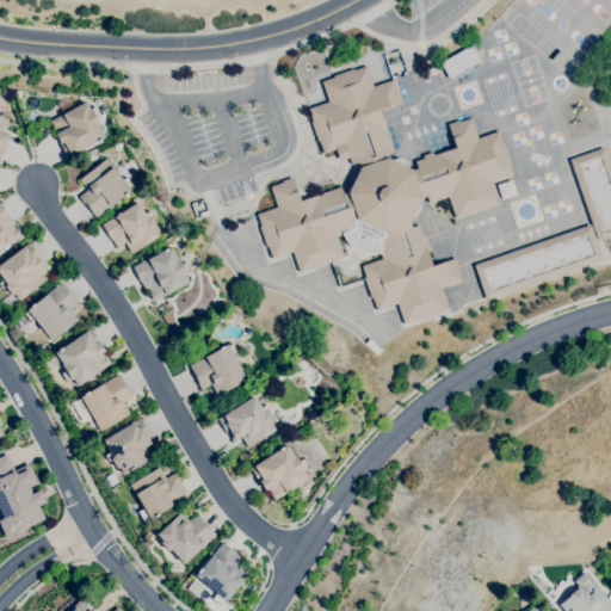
[(449,79),(440,63),(471,45),(480,61),(449,79)]
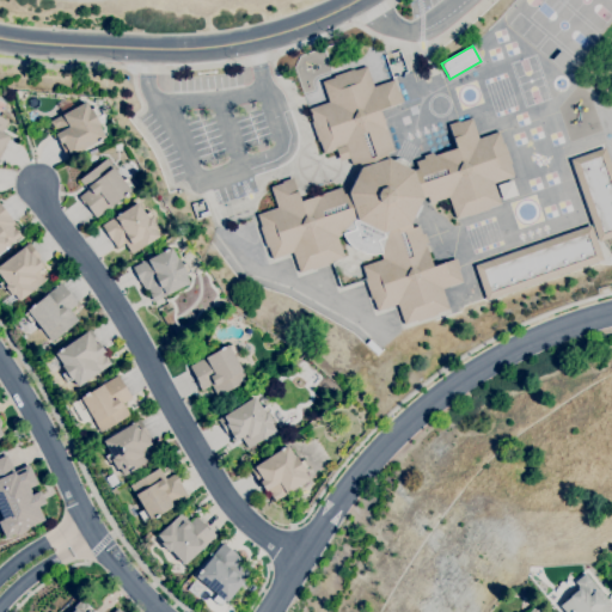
[(361,167),(359,163),(352,165),(349,158),(340,160),(336,150),(324,154),(319,141),(318,142),(311,121),(313,121),(308,109),(330,102),(323,81),(335,77),(334,75),(354,68),(354,71),(367,66),(373,86),(393,80),(398,92),(399,92),(403,101),(379,109),(393,151),(386,153),(387,158),(361,167)]
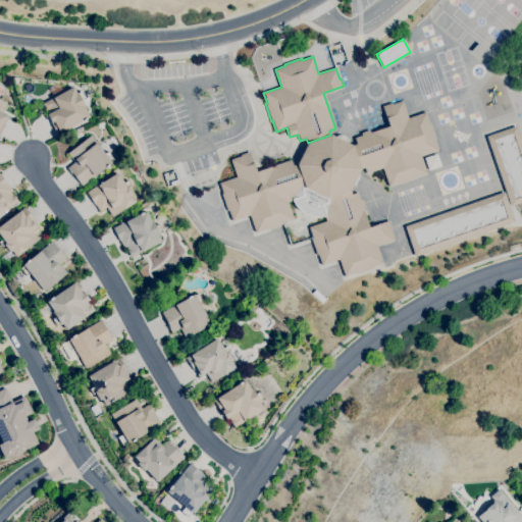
[(57,135),(50,122),(51,121),(47,114),(48,114),(42,104),(72,87),(76,93),(77,93),(85,106),(84,106),(90,116),(57,135)]
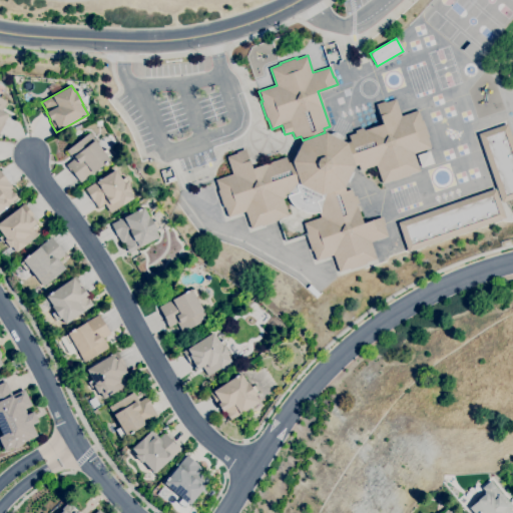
[(0,129),(0,97),(7,101),(2,111),(7,113),(6,115),(8,116),(4,122),(0,129)]
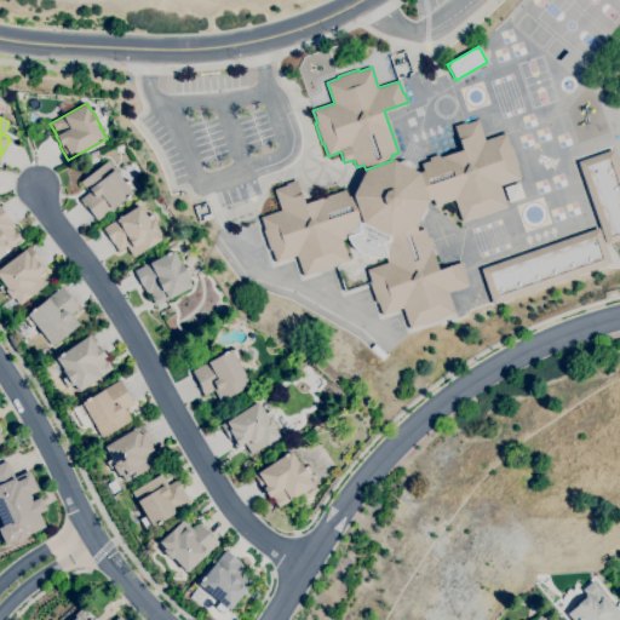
[(419,172),(424,171),(422,164),(430,161),(429,158),(438,154),(440,158),(461,150),(454,126),(465,122),(465,124),(477,120),(484,141),(505,133),(509,147),(511,145),(518,166),(516,166),(520,178),(500,185),(506,206),(494,211),(495,212),(475,219),(474,218),(461,222),(454,201),(436,207),(432,199),(429,200),(419,172)]
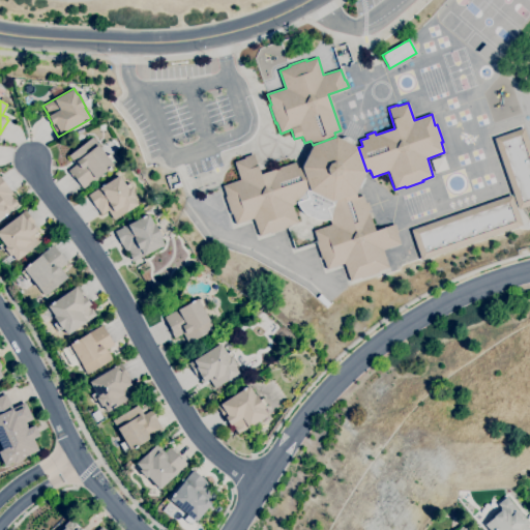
[(529,205),(519,209),(494,139),(524,127),(529,145),(529,205)]
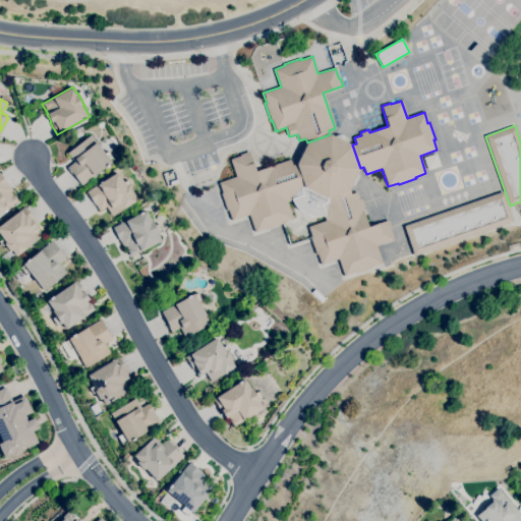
[(296,164),(307,142),(330,134),(336,137),(338,134),(339,134),(340,134),(341,134),(342,135),(343,135),(344,135),(344,136),(345,136),(345,137),(346,137),(346,138),(347,138),(347,139),(346,142),(352,145),(360,168),(349,190),(326,197),(328,201),(321,204),(325,215),(324,216),(316,217),(310,216),(300,211),(295,207),(291,199),(291,198),(302,194),(300,188),(304,187),(296,164)]
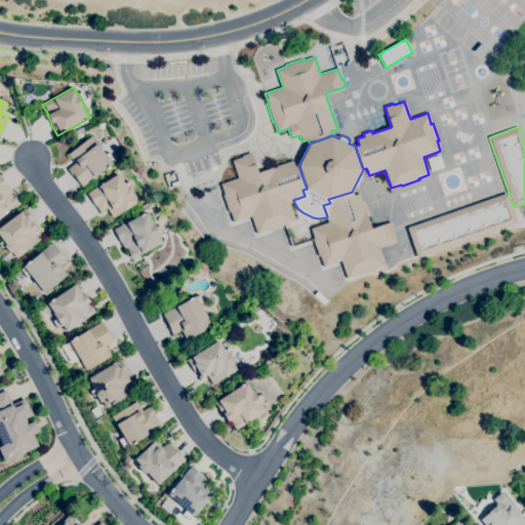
[(82,187),(75,175),(73,176),(67,169),(75,163),(68,154),(90,136),(105,155),(108,153),(114,160),(111,162),(112,164),(82,187)]
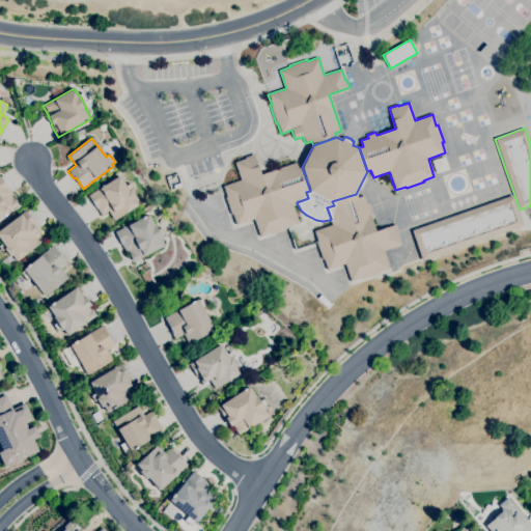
[(297,203),(291,204),(298,223),(287,226),(288,228),(271,234),(270,232),(259,236),(253,218),(235,224),(232,214),(231,215),(225,197),(226,197),(222,186),(241,179),(234,162),(245,159),(245,157),(253,154),(260,174),(296,162),(298,168),(302,167),(310,191),(306,192),(308,198),(297,202),(297,203)]
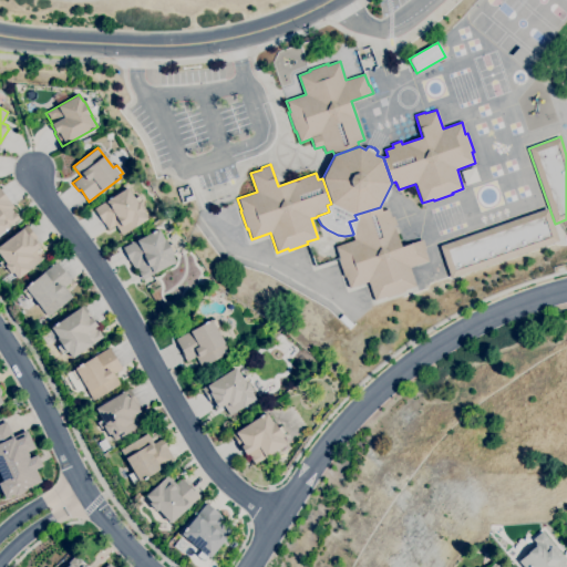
[(122,235),(115,225),(109,230),(103,223),(94,208),(127,187),(134,198),(138,196),(142,200),(140,203),(145,210),(143,212),(147,218),(122,235)]
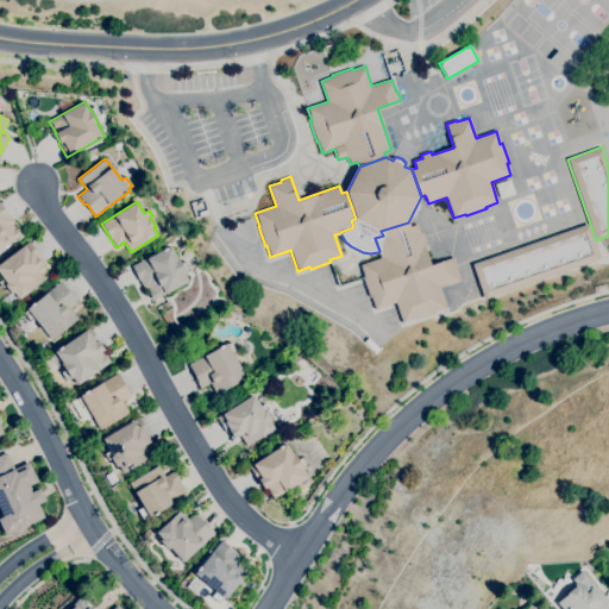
[(0,250),(0,202),(16,221),(12,224),(16,228),(16,227),(20,234),(0,250)]
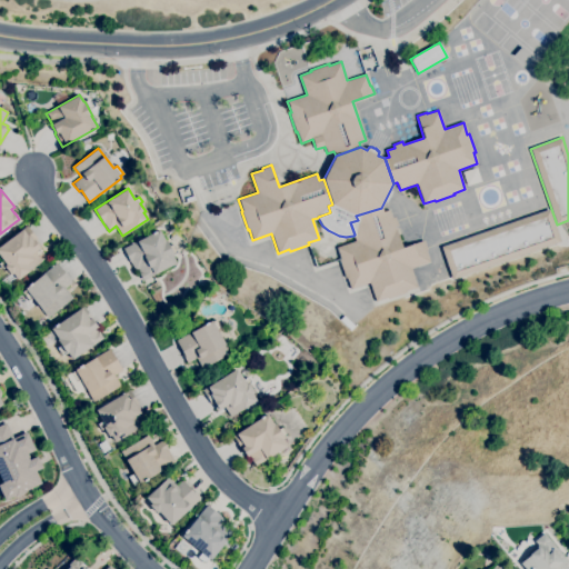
[(381,208),(382,212),(389,210),(392,218),(395,217),(398,226),(395,227),(402,248),(423,240),(428,250),(426,251),(429,262),(410,269),(417,287),(406,291),(406,292),(388,299),(387,298),(376,301),(370,282),(350,289),(347,278),(346,278),(339,260),(340,259),(336,247),(356,240),(353,236),(355,235),(350,222),(358,220),(356,216),(381,208)]
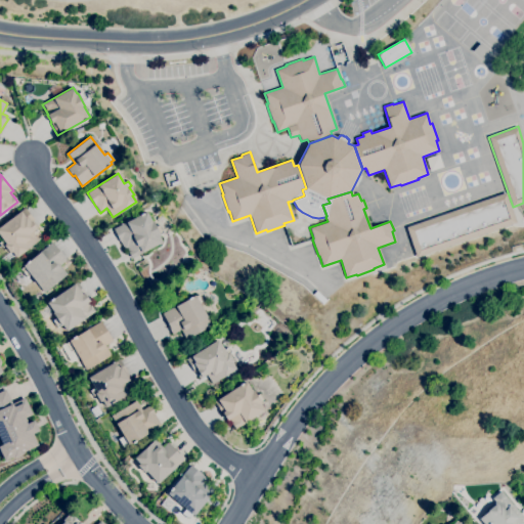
[(417,257),(406,227),(506,192),(516,222),(417,257)]
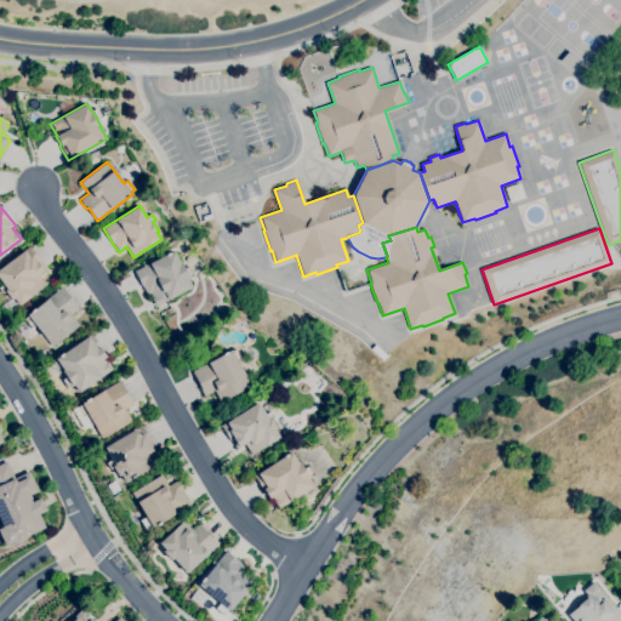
[(20,306),(13,298),(11,300),(5,291),(3,294),(0,289),(0,286),(4,284),(0,279),(0,268),(29,246),(38,257),(36,258),(45,269),(38,275),(45,285),(20,306)]
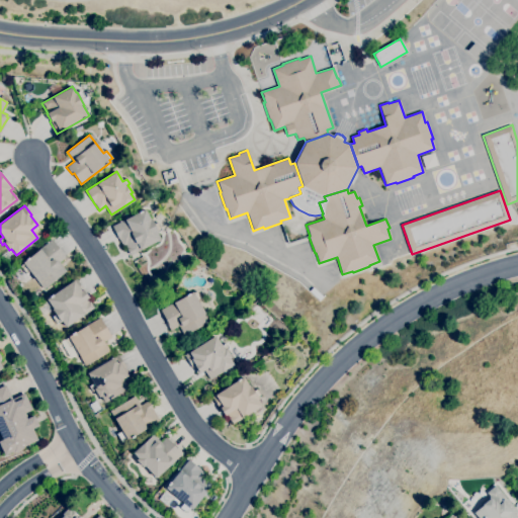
[(130,255),(126,249),(127,248),(125,245),(122,246),(119,239),(118,240),(112,226),(145,209),(150,220),(151,219),(158,233),(157,233),(160,239),(130,255)]
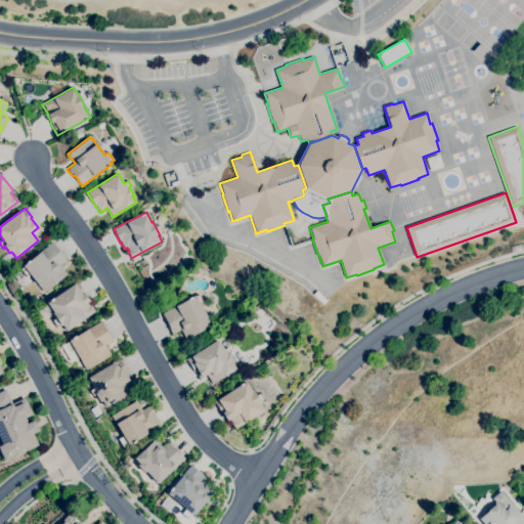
[(44,293),(30,274),(27,276),(20,269),(24,267),(23,266),(52,242),(67,260),(60,265),(68,274),(44,293)]
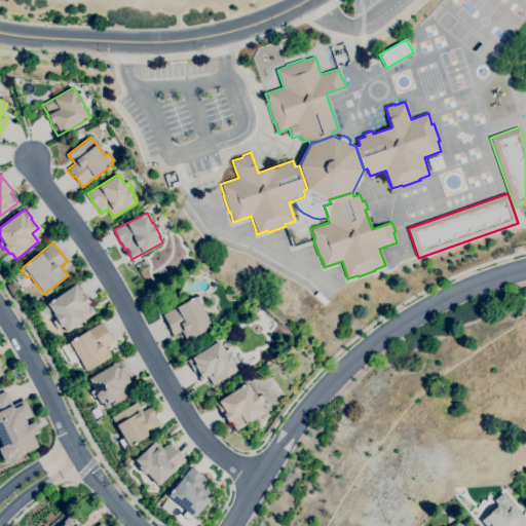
[(66,332),(62,327),(61,327),(58,329),(52,322),(55,320),(52,314),(53,313),(47,304),(77,283),(90,302),(87,303),(90,307),(91,307),(96,312),(66,332)]
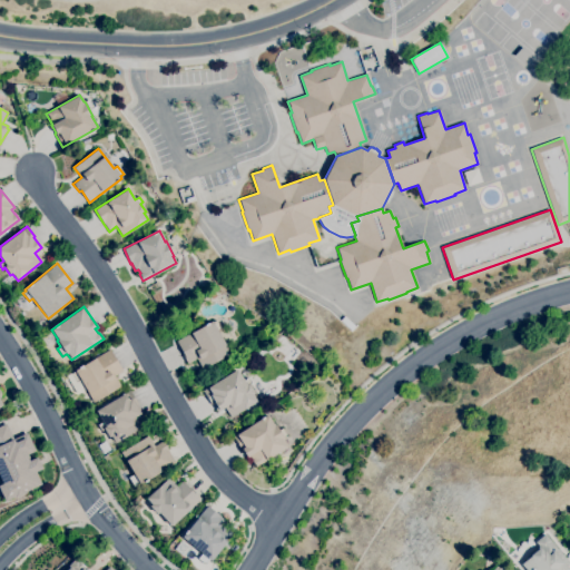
[(203,369),(197,359),(188,364),(183,354),(176,342),(212,321),(213,323),(216,321),(222,328),(217,331),(231,353),(203,369)]
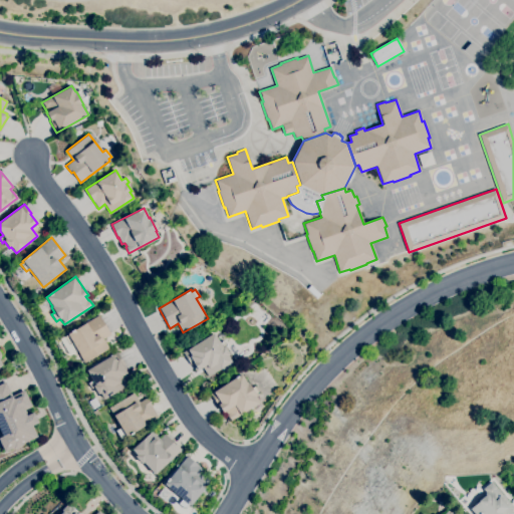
[(84,362),(72,343),(69,345),(64,337),(68,334),(67,333),(85,322),(86,322),(99,315),(110,334),(103,338),(109,348),(84,362)]
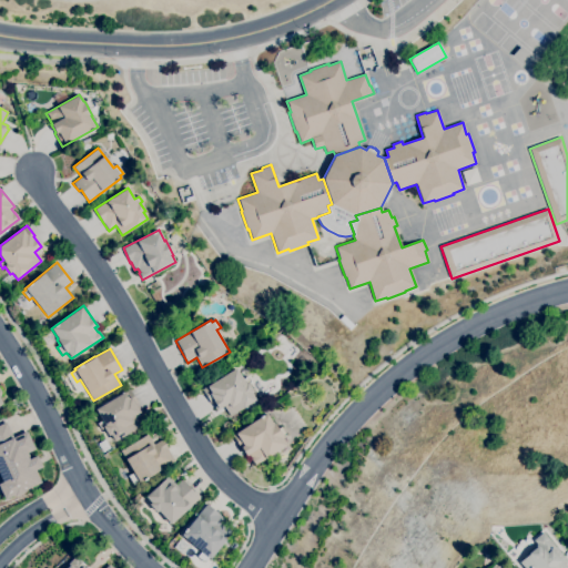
[(230,416),(223,406),(216,411),(212,403),(211,404),(202,389),(235,368),(243,379),(247,376),(251,382),(249,383),(253,392),(251,393),(255,399),(230,416)]
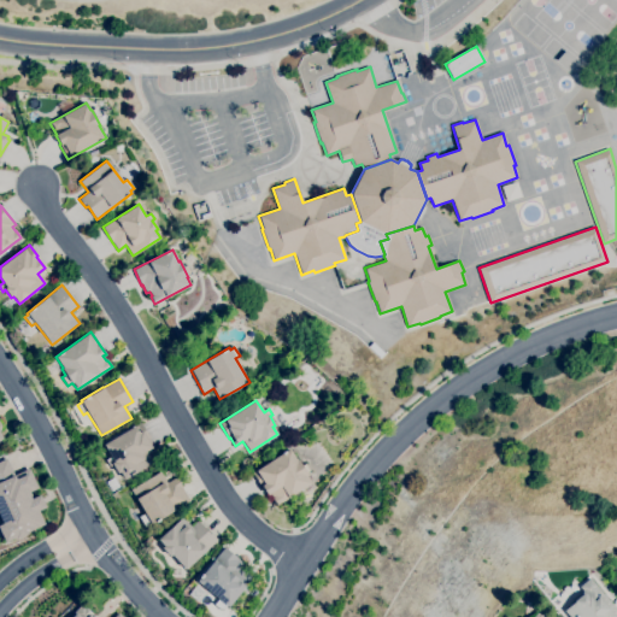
[(124,480),(121,472),(118,474),(112,464),(110,466),(106,460),(111,457),(104,445),(140,423),(150,439),(148,440),(153,448),(150,451),(148,450),(146,452),(152,462),(124,480)]
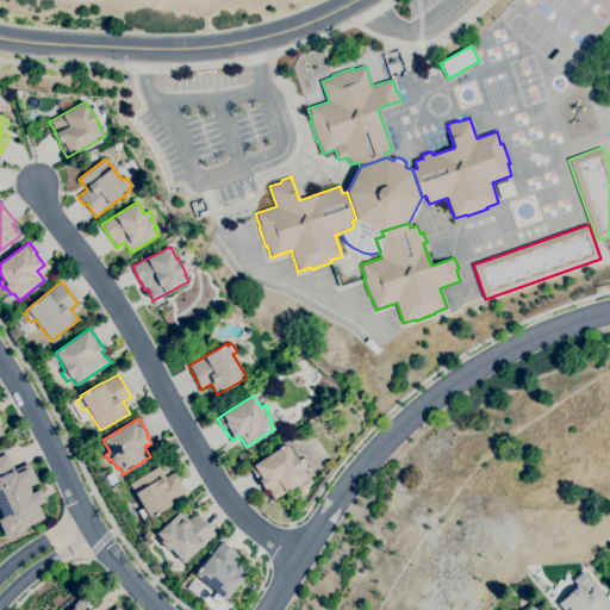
[(274,499),(269,492),(267,487),(265,490),(259,481),(249,467),(286,444),(293,455),(294,454),(298,461),(302,459),(307,467),(303,470),(307,478),(274,499)]
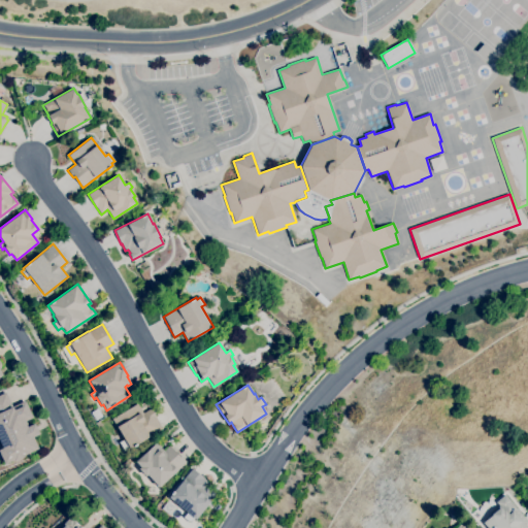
[(0,394),(0,447),(1,450),(0,450),(0,458),(3,465),(36,451),(31,438),(39,435),(34,424),(27,428),(24,422),(32,418),(24,401),(12,406),(6,392),(0,394)]
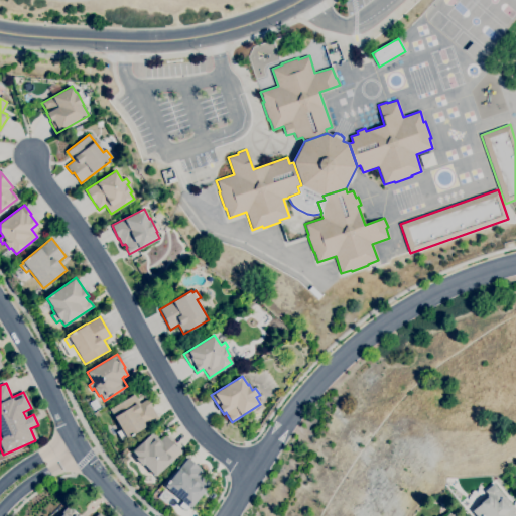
[(121,440),(116,432),(121,429),(114,417),(109,409),(134,394),(139,404),(147,399),(152,407),(152,408),(158,419),(127,438),(126,437),(121,440)]
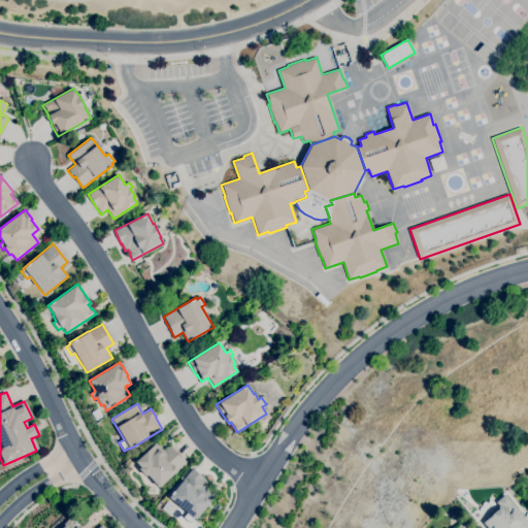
[(96,421),(91,413),(97,408),(102,417),(96,421)]
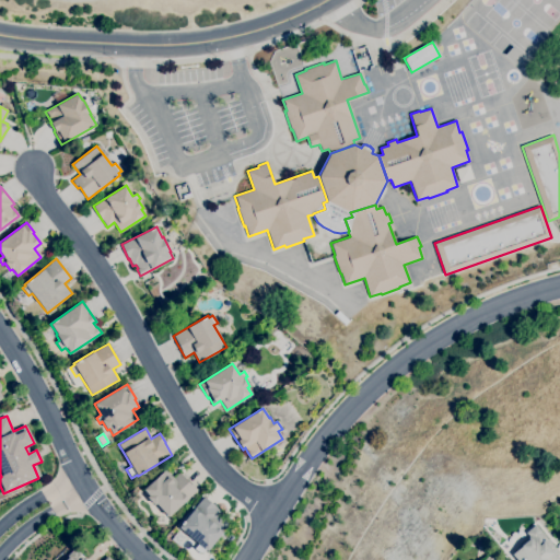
[(168,517),(155,503),(154,505),(147,498),(149,496),(143,490),(165,469),(174,478),(179,473),(188,481),(188,480),(197,490),(168,517)]
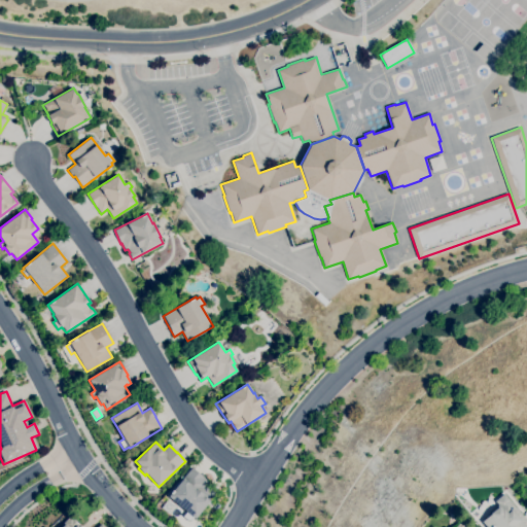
[(189,522),(183,517),(186,513),(168,496),(192,467),(210,482),(206,486),(215,494),(195,519),(194,518),(189,522)]
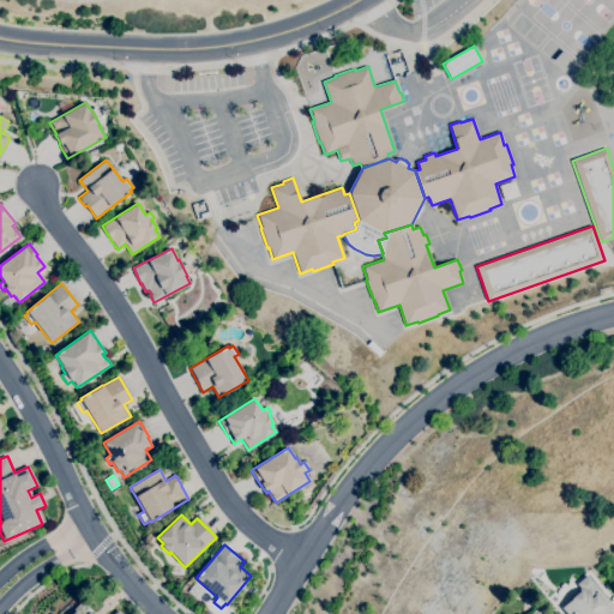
[(566,613),(561,608),(569,602),(567,600),(581,589),(577,584),(587,576),(613,608),(613,613),(566,613)]
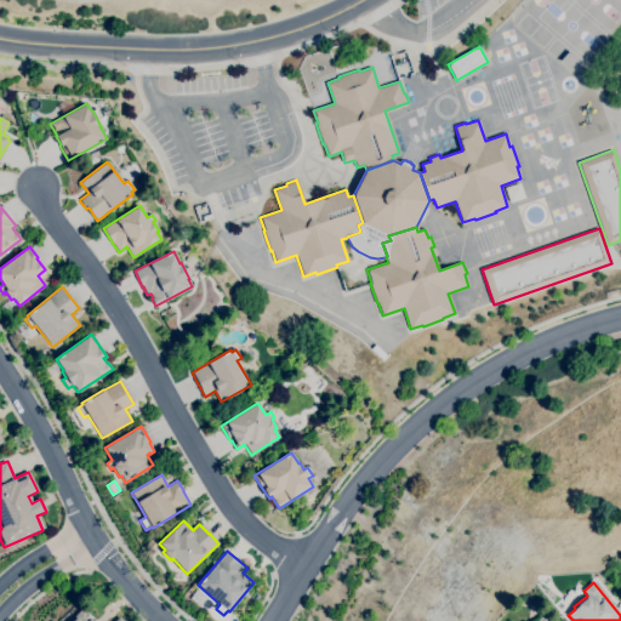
[(73,620),(74,620),(73,619),(83,608),(96,620),(114,620),(119,616),(124,620),(73,620)]
